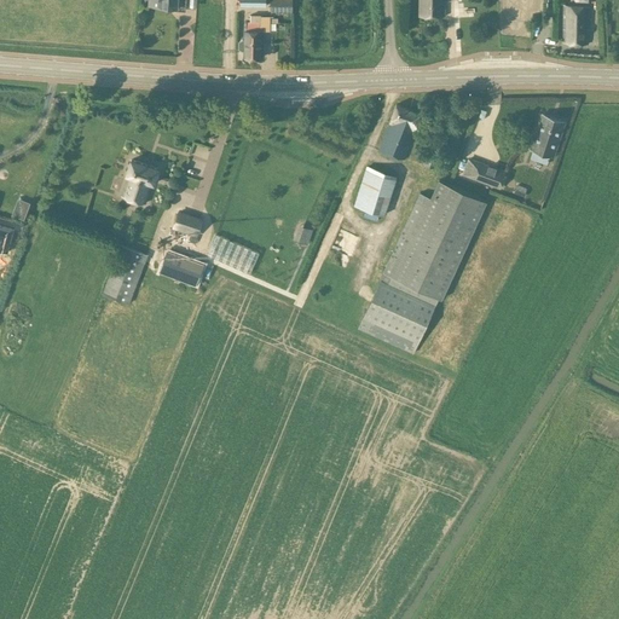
[(270,0),(271,11),(293,11),(291,0),(270,0)]
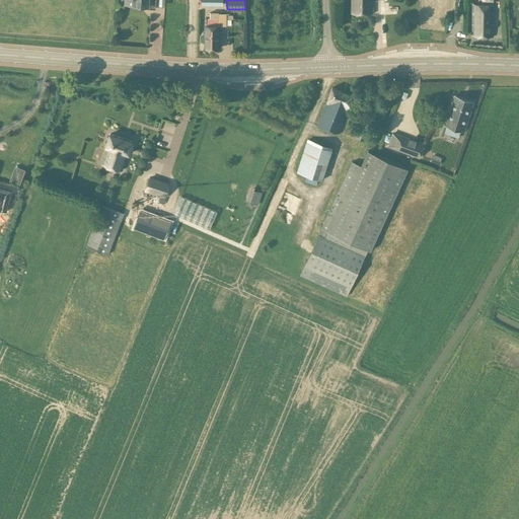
[(352,0),(352,13),(373,14),(372,0),(352,0)]
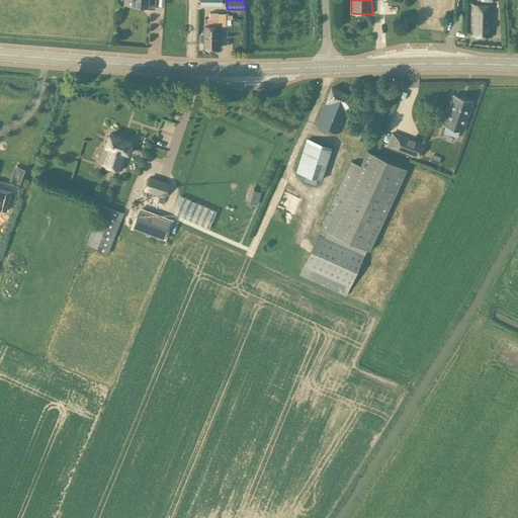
[(471,4),(471,35),(492,37),(493,6),(471,4)]
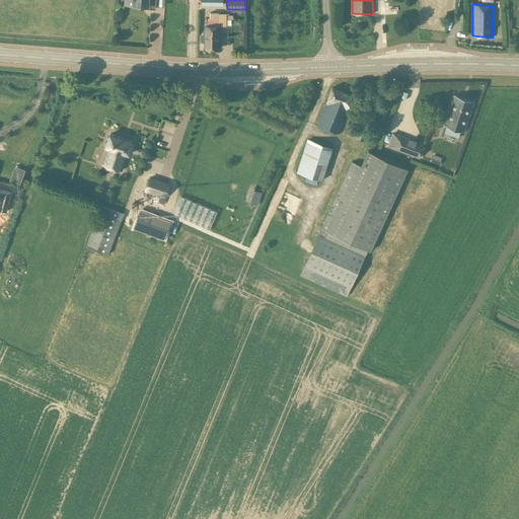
[(205,43),(205,48),(219,48),(219,25),(226,25),(226,14),(219,14),(219,19),(206,19),(206,25),(205,25),(205,32),(203,32),(201,34),(200,41),(203,43),(205,43)]
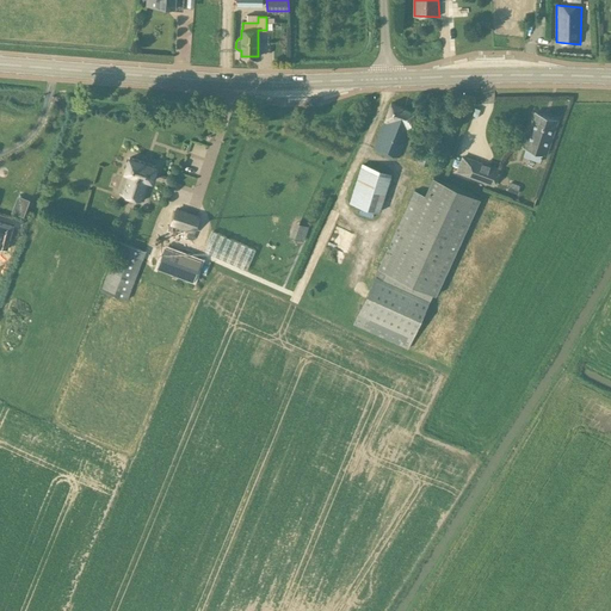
[(375,148),(400,156),(411,127),(417,111),(392,103),(384,123),(386,124),(375,148)]
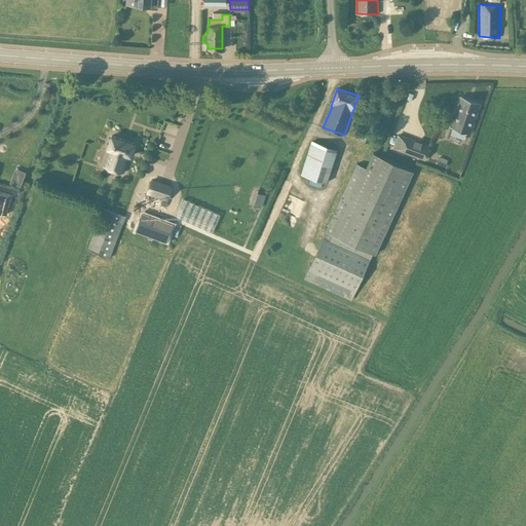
[(451,126),(470,133),(480,103),(461,97),(451,126)]
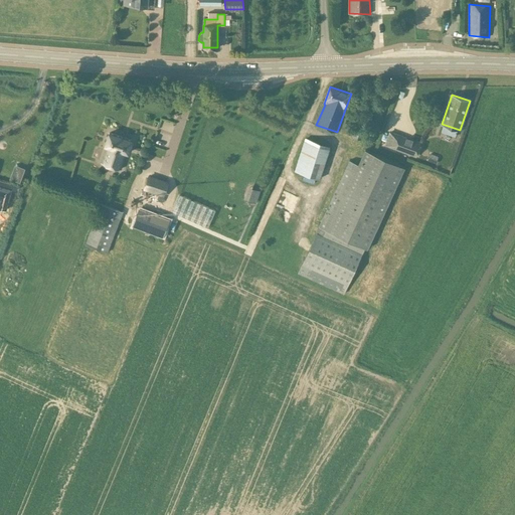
[(102,163),(121,169),(126,152),(128,153),(132,141),(110,133),(105,145),(107,146),(102,163)]
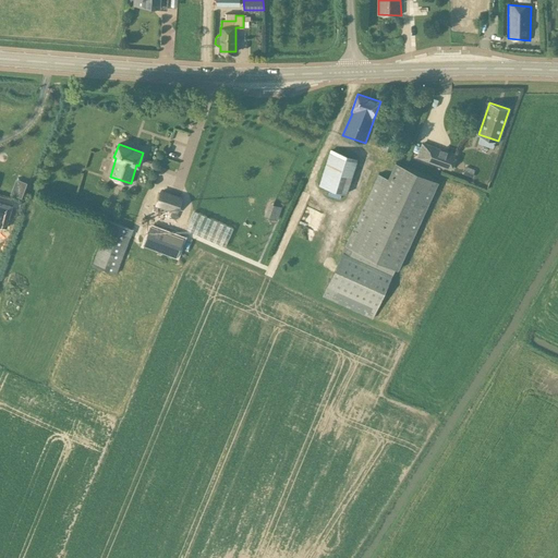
[(432,146),(426,159),(451,169),(456,155),(432,146)]
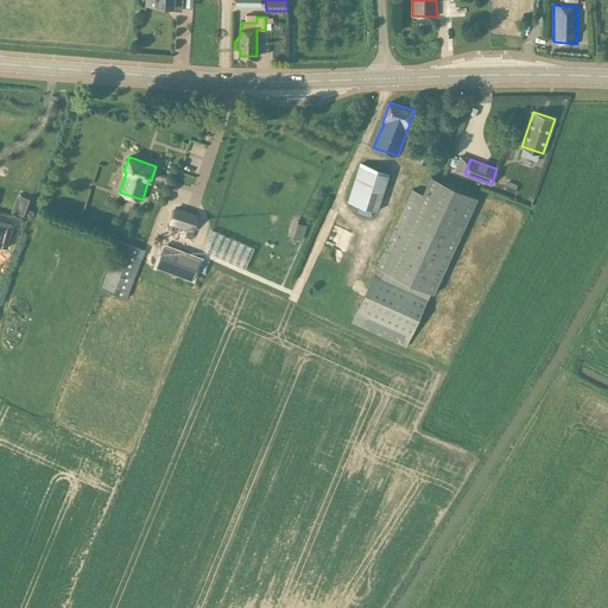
[(368,171),(356,204),(377,211),(388,178),(368,171)]
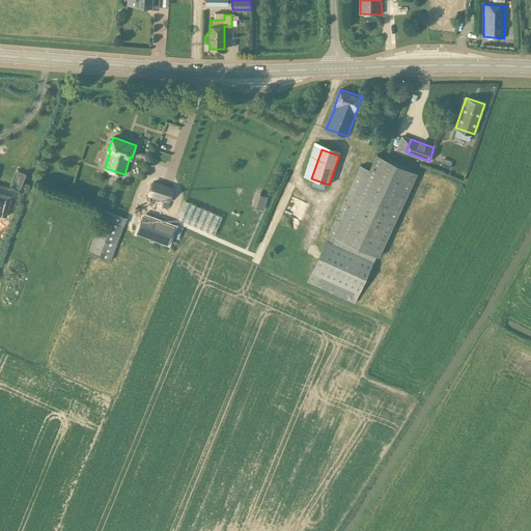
[(360,164),(311,271),(359,292),(376,254),(379,255),(417,172),(376,154),(369,168),(360,164)]
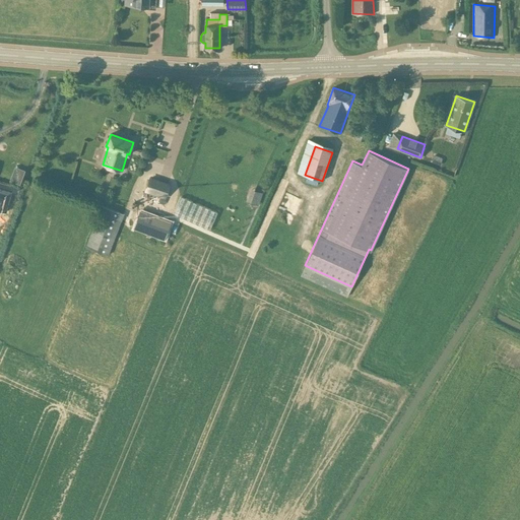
[(7,172),(5,178),(15,181),(19,167),(13,166),(11,173),(7,172)]
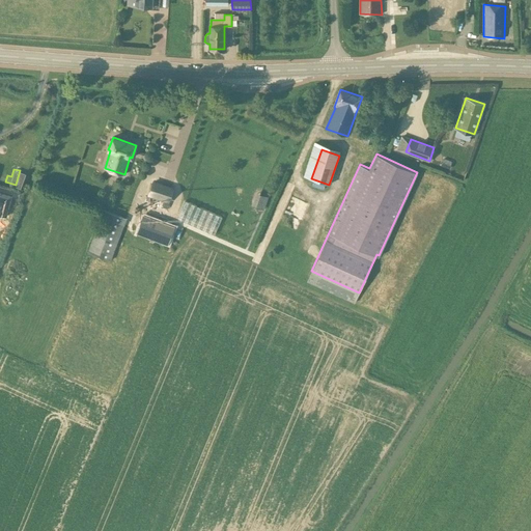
[(160,184),(154,182),(148,195),(156,197),(160,184)]
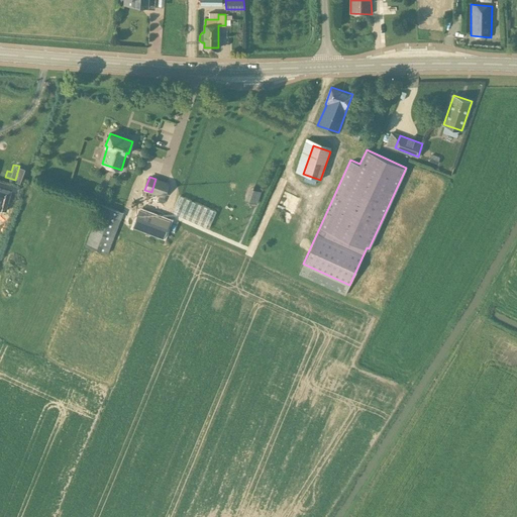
[(11,190),(0,187),(0,208),(6,210),(11,190)]
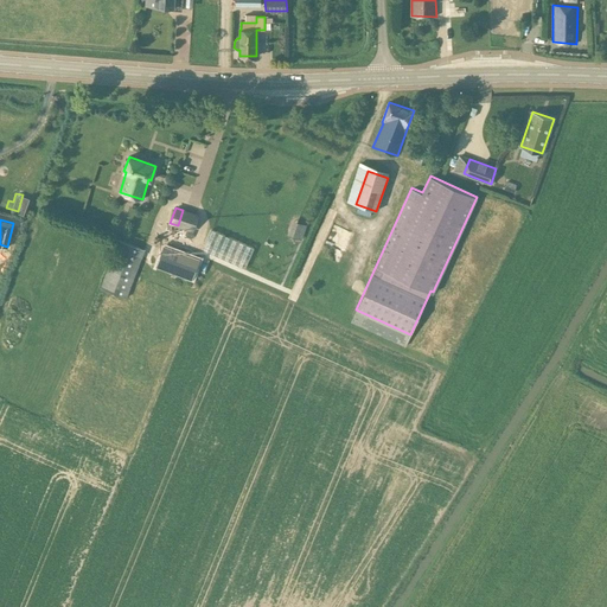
[(293,236),(301,238),(305,225),(298,222),(293,236)]
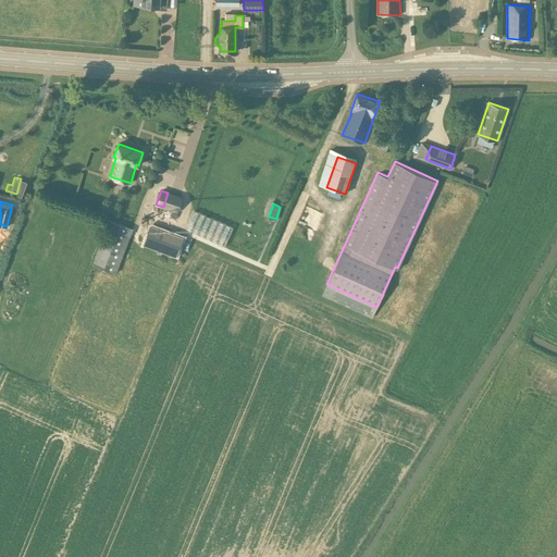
[(233,227),(194,210),(186,229),(225,246),(233,227)]
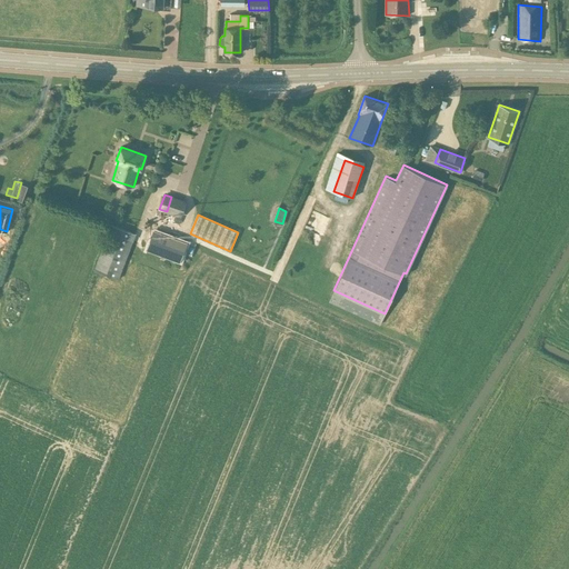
[(111,225),(93,270),(119,280),(136,235),(111,225)]
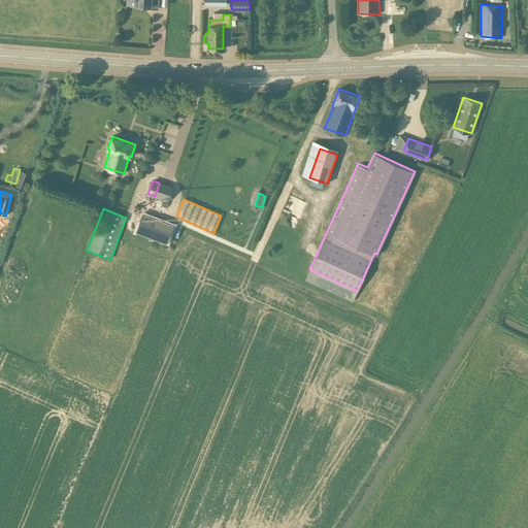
[(143,215),(137,230),(166,241),(172,226),(143,215)]
